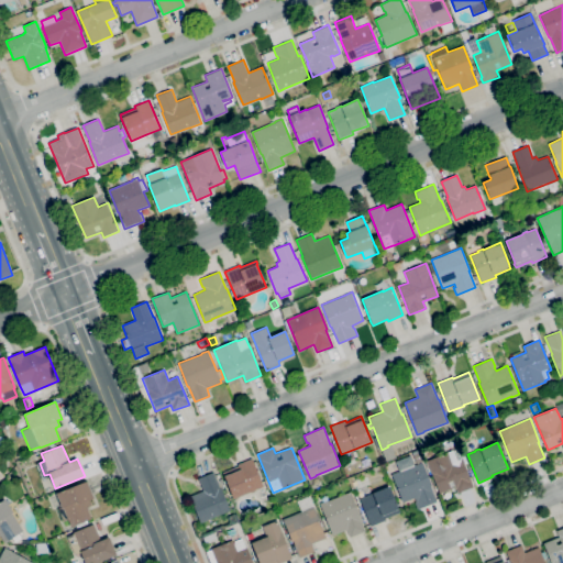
[(416,464),(412,454),(419,452),(422,462),(416,464)]
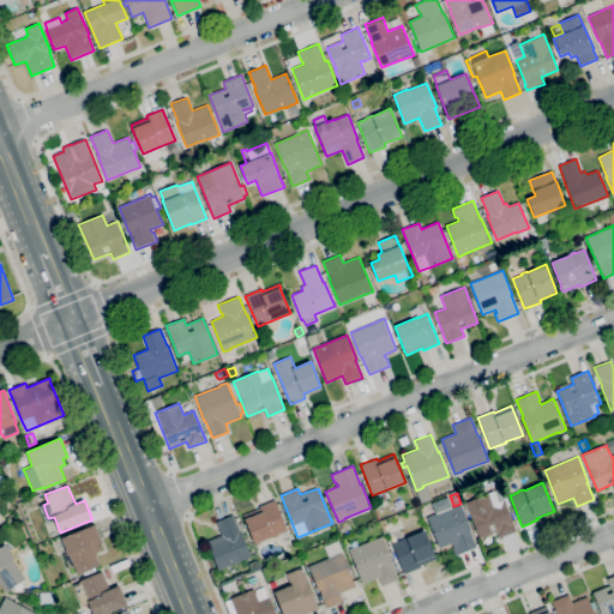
[(499,539),(497,531),(480,539),(464,503),(488,493),(493,505),(504,500),(517,530),(499,539)]
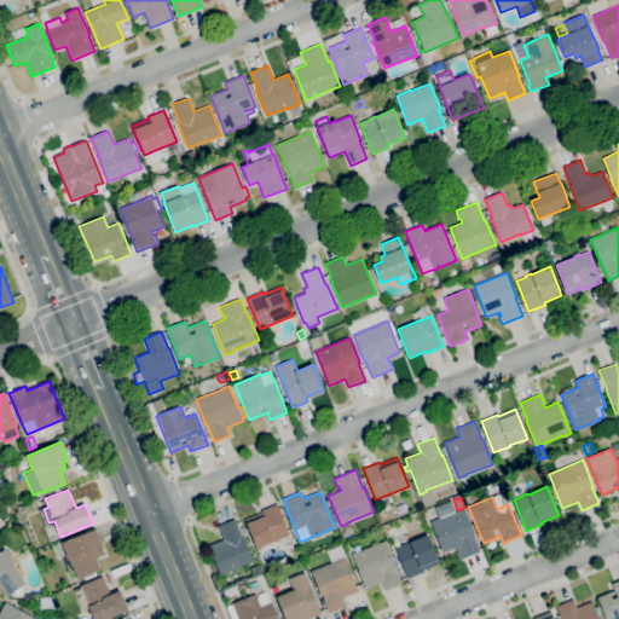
[(256,548),(247,524),(244,520),(261,513),(261,510),(276,504),(289,534),(256,548)]
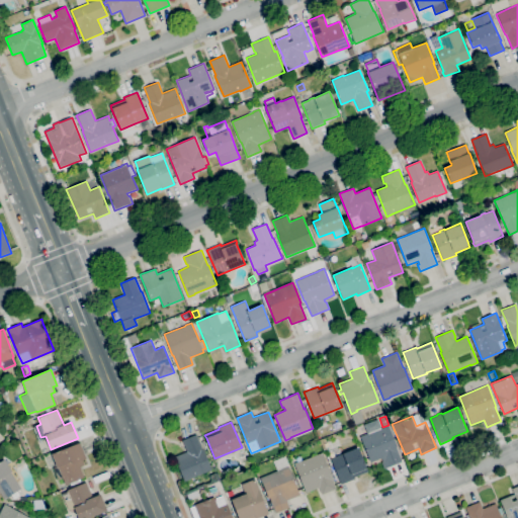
[(384,468),(381,461),(382,461),(381,458),(370,462),(360,436),(366,433),(366,434),(389,425),(397,447),(397,448),(402,461),(384,468)]
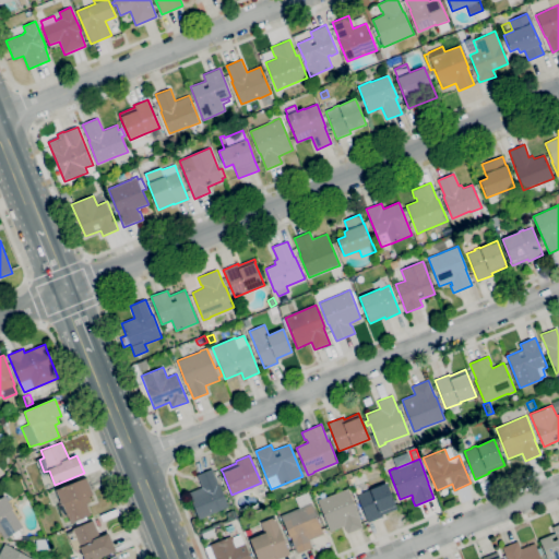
[(199,520),(188,492),(202,487),(197,475),(212,468),(218,485),(219,485),(228,507),(211,514),(199,520)]
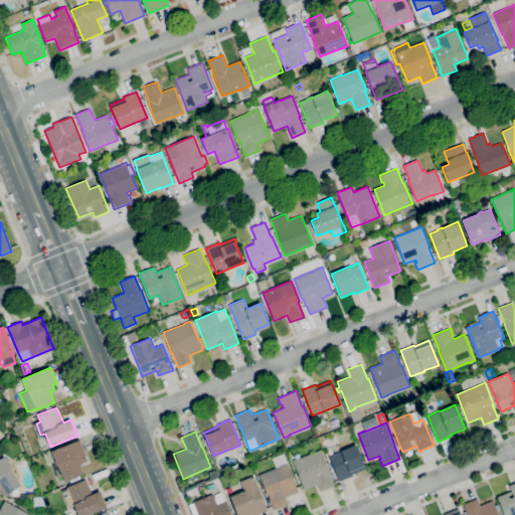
[(70,483),(69,480),(65,482),(62,476),(56,478),(52,466),(56,465),(51,452),(79,440),(86,456),(81,458),(83,463),(79,464),(83,474),(78,476),(79,479),(70,483)]
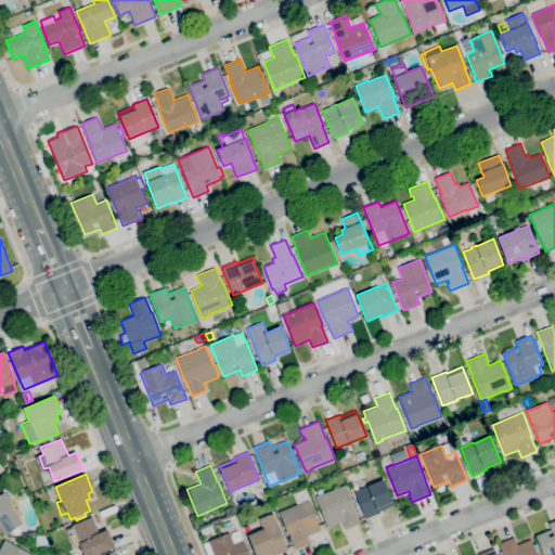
[(365,518),(355,491),(362,488),(384,479),(395,505),(379,512),(379,513),(365,518)]
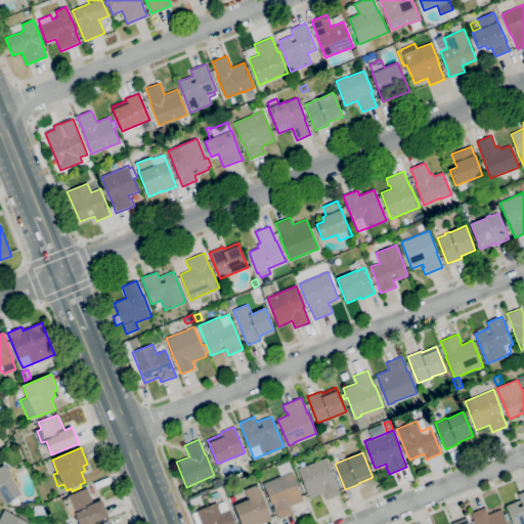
[(325,500),(322,493),(310,498),(302,480),(300,482),(296,472),(298,471),(297,468),(303,466),(304,467),(325,457),(335,478),(333,478),(340,494),(325,500)]
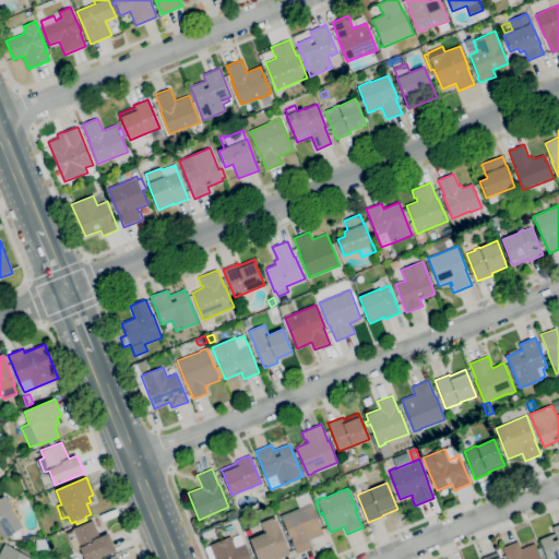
[(4,539),(0,532),(0,492),(3,497),(4,496),(13,509),(12,509),(23,527),(19,530),(21,534),(15,538),(12,534),(4,539)]
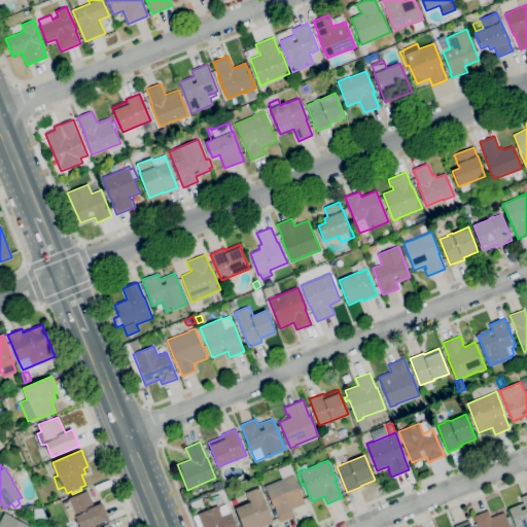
[(280,522),(274,506),(273,506),(265,486),(282,479),(278,469),(290,464),(294,473),(293,475),(305,503),(292,508),(294,516),(280,522)]
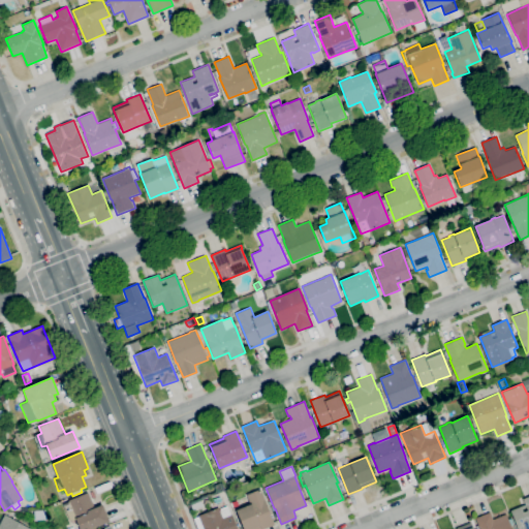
[(243,528),(236,509),(250,504),(246,495),(260,489),(275,525),(262,528),(243,528)]
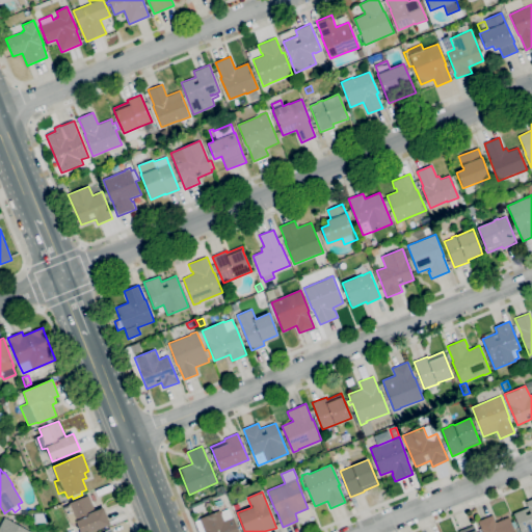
[(91,531),(80,531),(76,522),(72,524),(67,512),(72,510),(70,503),(88,495),(95,510),(103,507),(110,525),(91,531)]
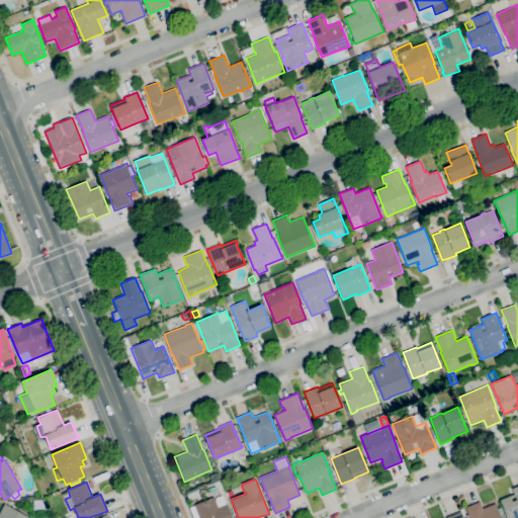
[(517,517),(507,517),(500,500),(514,494),(512,489),(517,486),(517,517)]
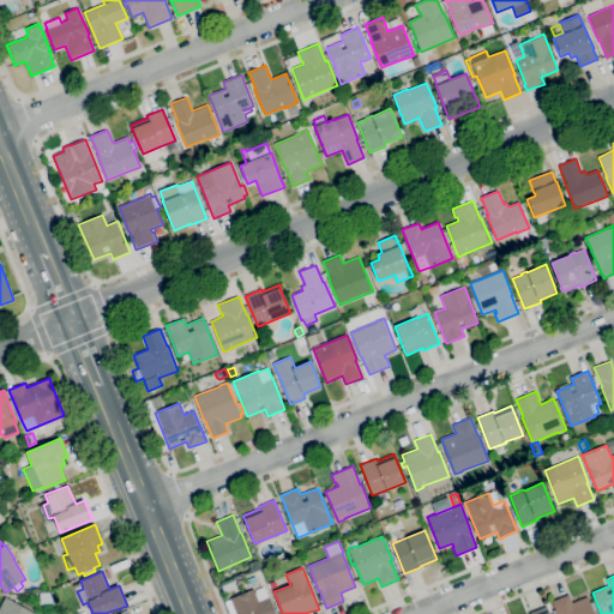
[(229,613),(224,601),(230,599),(254,589),(256,593),(265,589),(268,596),(269,595),(276,613),(229,613)]
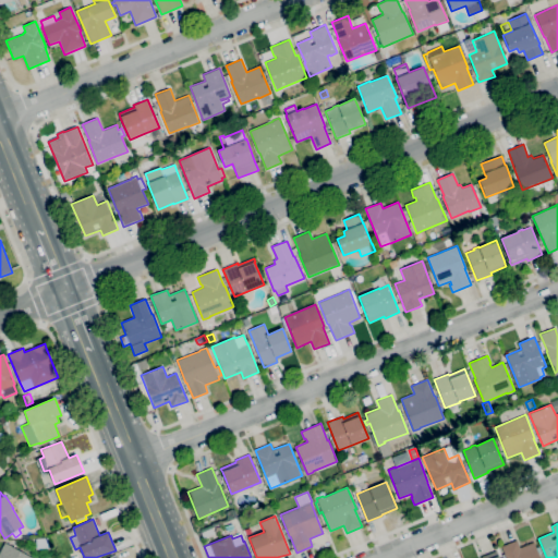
[(37,548),(36,540),(47,538),(48,547),(37,548)]
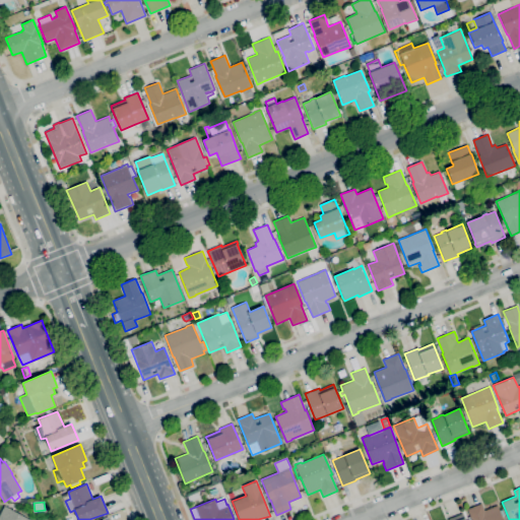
[(471,519),(467,509),(481,504),(484,511),(498,505),(503,519),(471,519)]
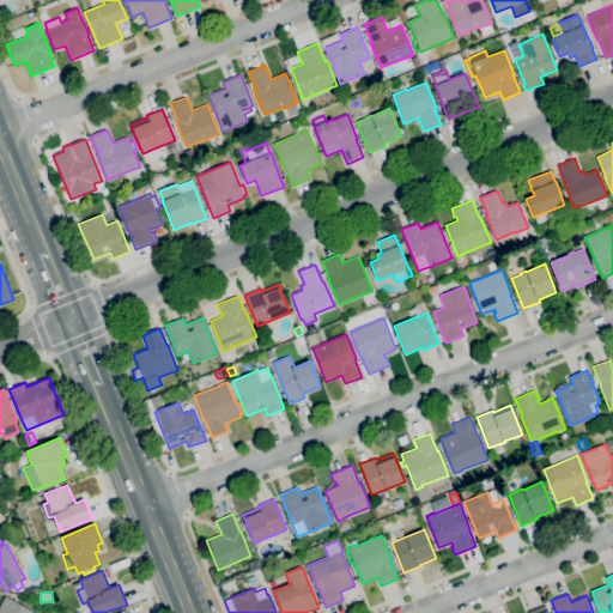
[(0,612),(0,606),(6,596),(36,612),(0,612)]
